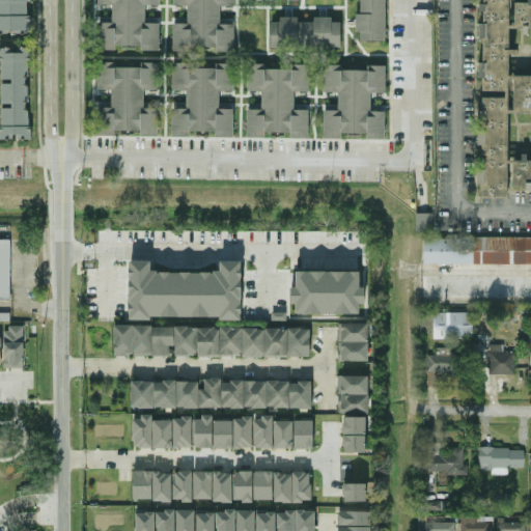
[(0,0),(0,30),(30,30),(29,0),(0,0)]
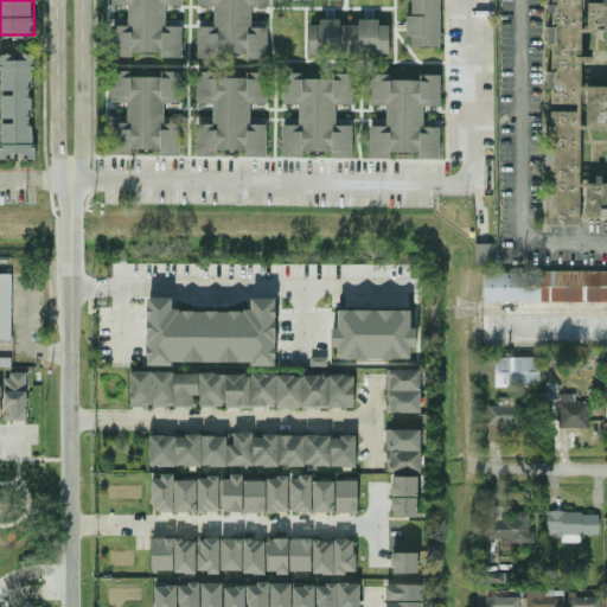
[(183,57),(183,21),(167,20),(167,6),(183,6),(183,0),(113,0),(113,6),(128,6),(128,26),(113,26),(113,57),(132,57),(132,52),(163,52),(163,57),(183,57)]
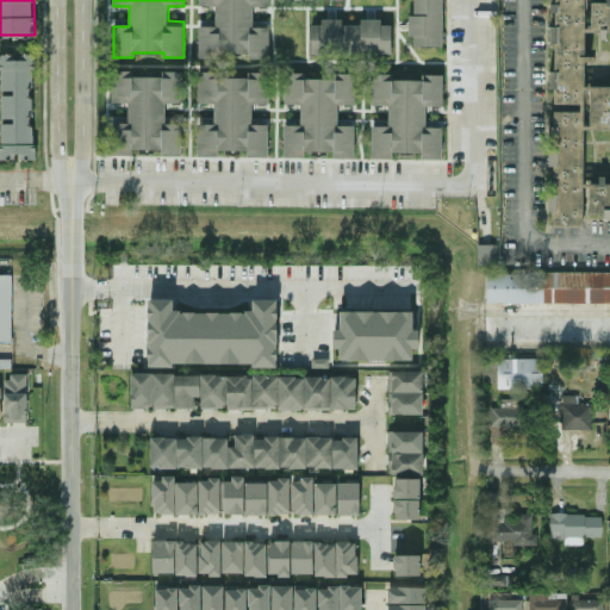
[(198,57),(249,57),(249,60),(269,60),(269,27),(253,27),(254,7),(271,7),(271,0),(199,0),(200,7),(216,7),(216,27),(199,27),(198,57)]
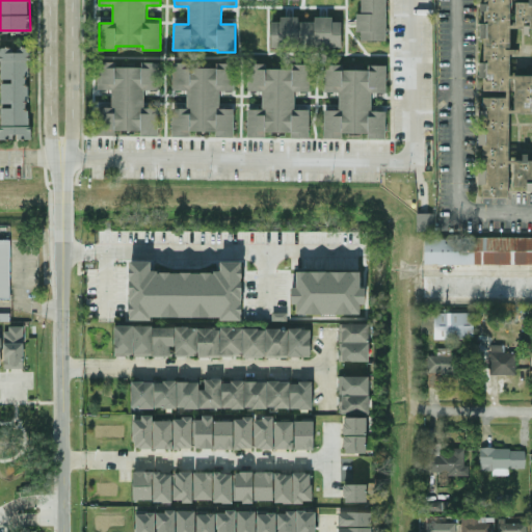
[(386,0),(361,0),(361,14),(356,14),(356,32),(362,32),(362,41),(387,41),(386,0)]
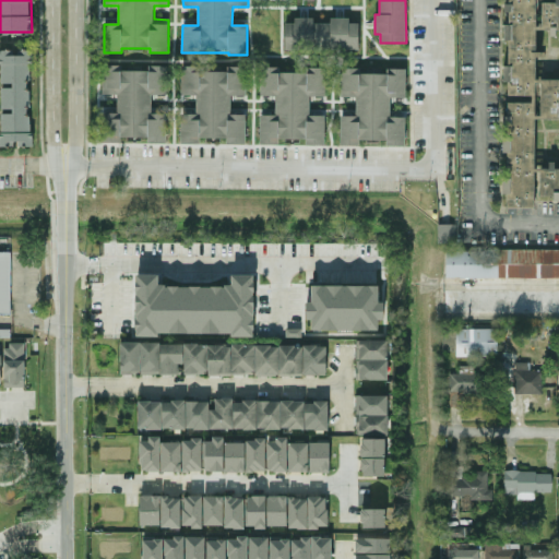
[(558,1),(555,1),(555,3),(542,3),(542,24),(537,24),(536,0),(507,0),(508,140),(506,140),(506,209),(535,209),(535,200),(558,199),(558,1)]
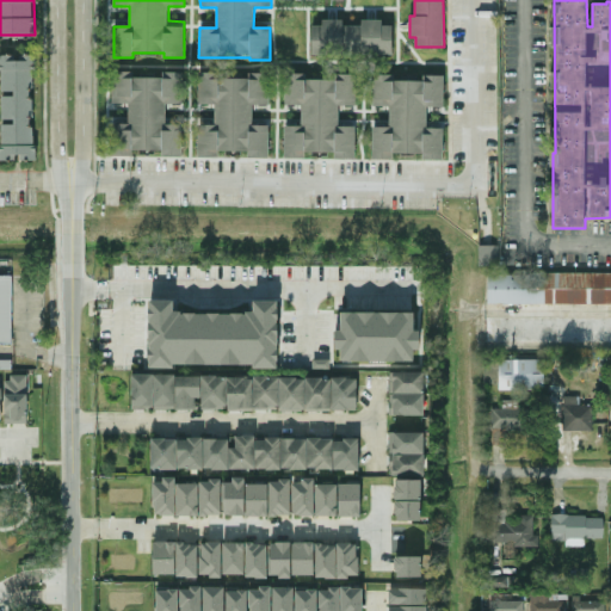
[(393,56),(393,25),(382,25),(382,20),(362,19),(362,25),(343,25),(343,19),(321,19),(321,25),(312,25),(312,55),(393,56)]
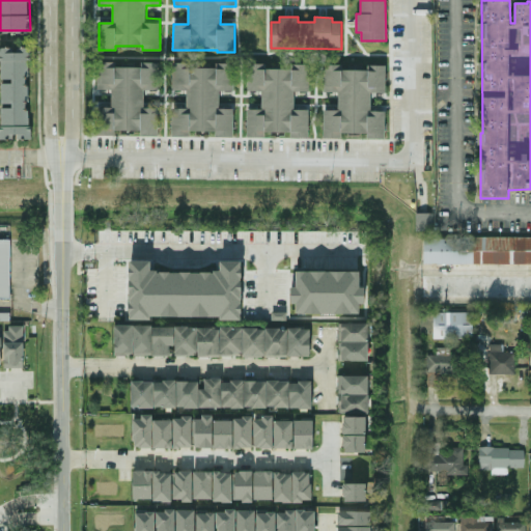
[(30,139),(27,48),(0,48),(0,66),(0,79),(11,79),(11,84),(1,84),(2,104),(12,104),(12,108),(0,108),(0,116),(1,140),(30,139)]
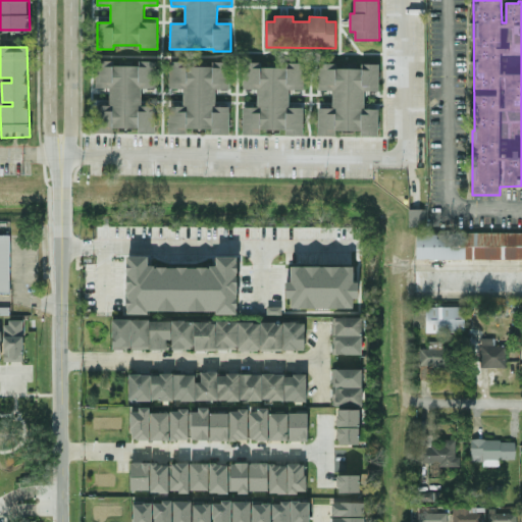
[(156,61),(139,61),(139,66),(113,66),(113,61),(96,61),(96,89),(110,89),(110,105),(96,106),(97,134),(113,134),(113,131),(156,131),(156,106),(142,106),(142,89),(156,89),(156,61)]
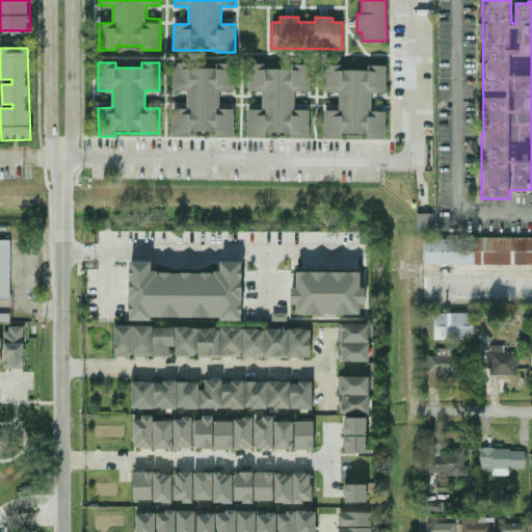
[(235,63),(216,63),(216,69),(193,68),(193,63),(173,63),(173,91),(187,91),(187,109),(173,109),(173,136),(190,136),(190,131),(198,131),(198,137),(234,137),(234,109),(219,109),(220,91),(235,91),(235,63)]
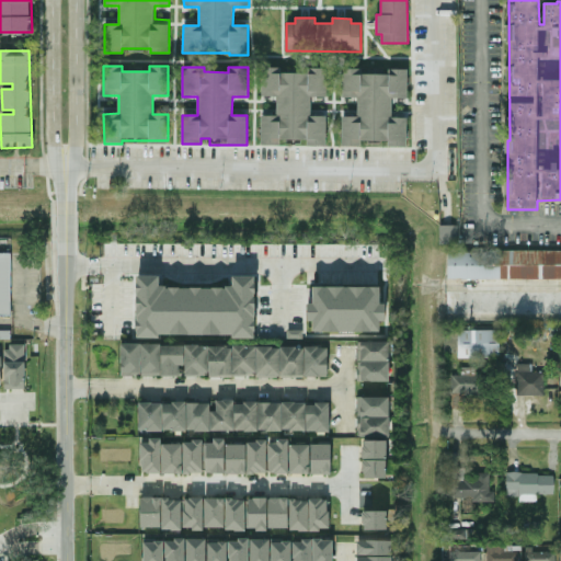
[(261,145),(279,145),(279,140),(307,140),(307,146),(327,146),(327,111),(311,111),(311,98),(327,98),(327,68),(308,68),(308,73),(281,73),(281,68),(262,68),(262,96),(276,96),(276,115),(261,115),(261,145)]
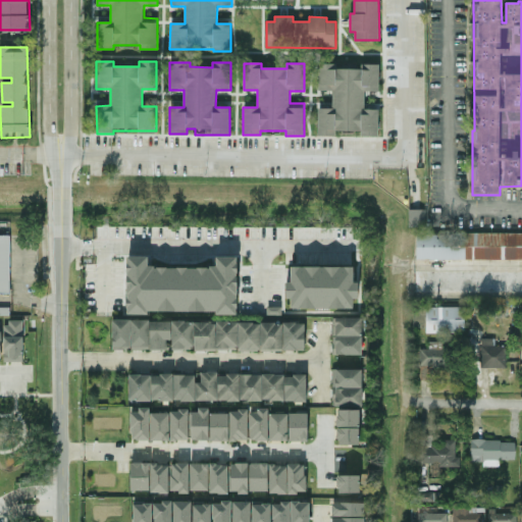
[(318,136),(335,137),(335,132),(361,132),(361,137),(378,137),(379,110),(365,109),(365,92),(378,92),(379,64),(362,64),(362,69),(336,69),(336,64),(319,63),(318,91),(332,91),(332,108),(318,108),(318,136)]
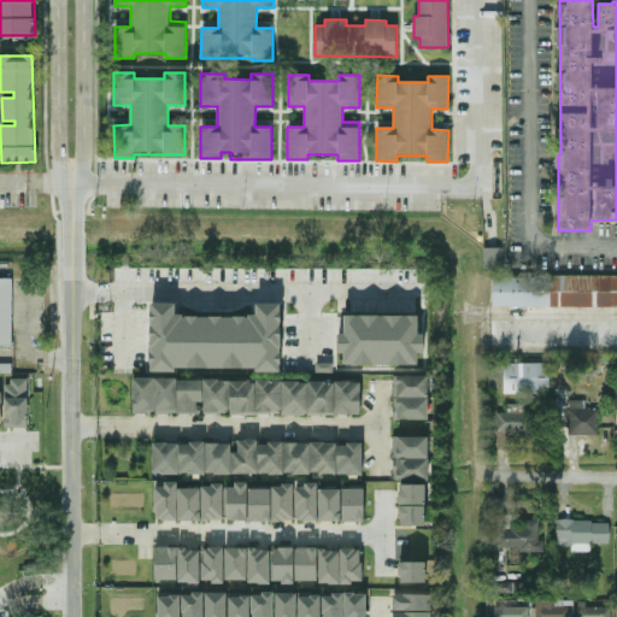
[(483,248),(483,269),(504,269),(504,248),(483,248)]
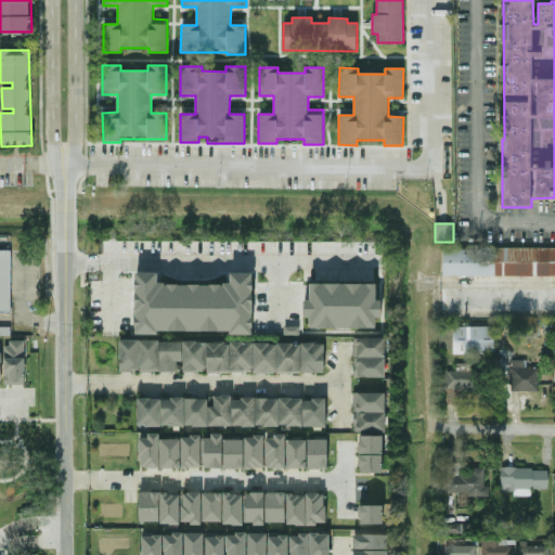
[(554,248),(442,248),(442,278),(554,278),(554,248)]
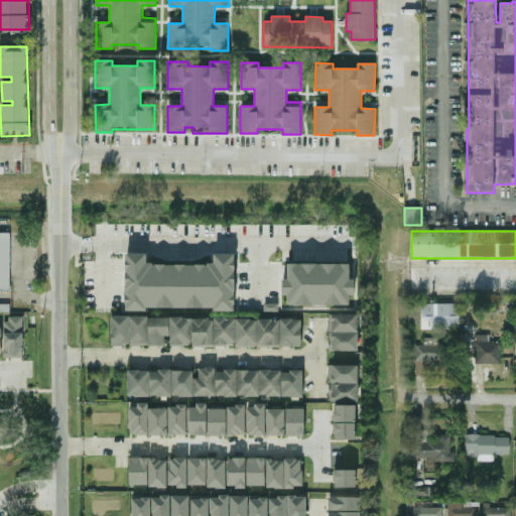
[(0,289),(9,290),(10,234),(0,233),(0,289)]
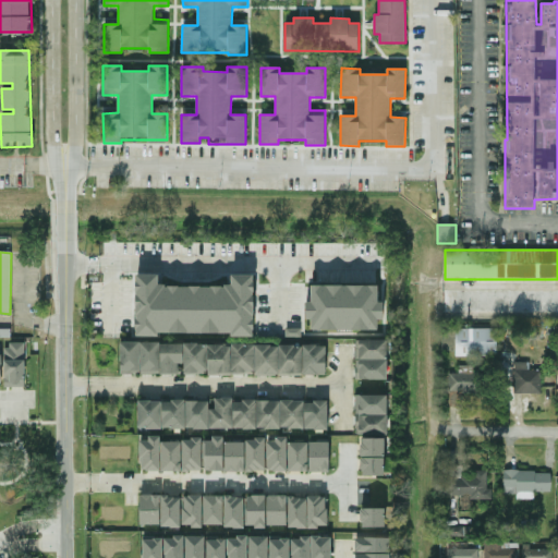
[(135,336),(158,336),(158,334),(254,335),(254,275),(232,275),(231,287),(158,286),(158,274),(136,274),(135,336)]
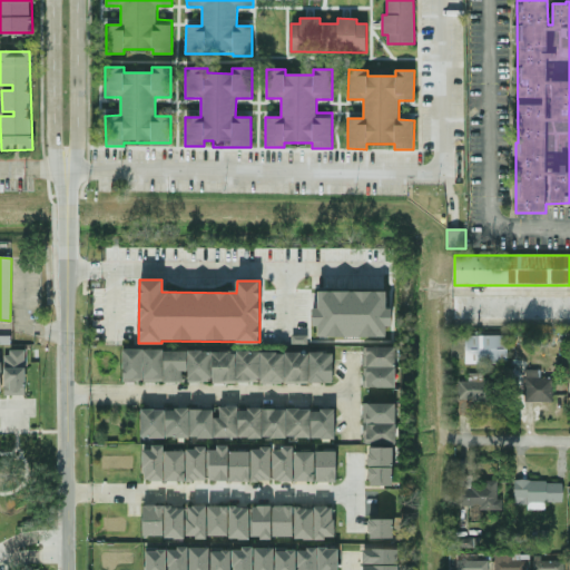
[(386,292),(318,292),(318,308),(312,308),(313,326),(318,326),(318,337),(386,337),(386,326),(392,326),(392,308),(386,308),(386,292)]
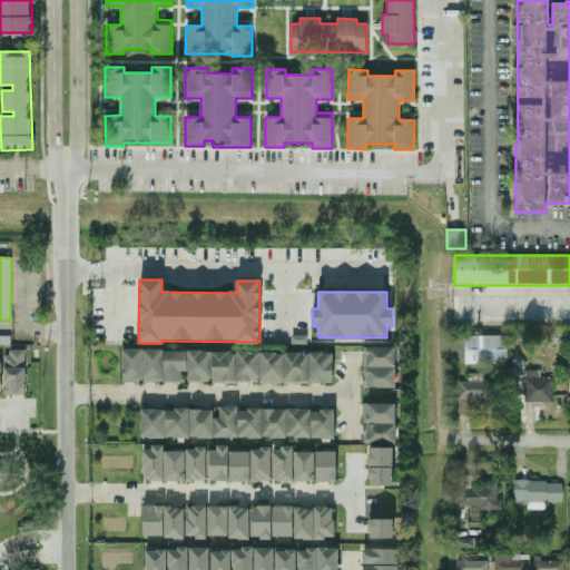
[(569,320),(569,296),(454,295),(454,318),(569,320)]
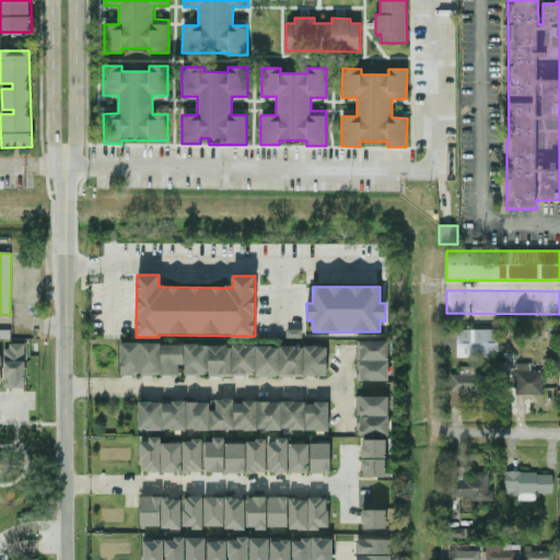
[(0,329),(0,338),(10,339),(10,329),(0,329)]
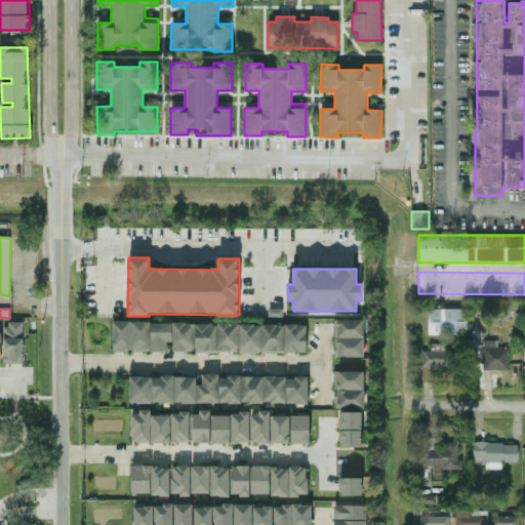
[(468,309),(429,309),(429,334),(467,335),(468,309)]
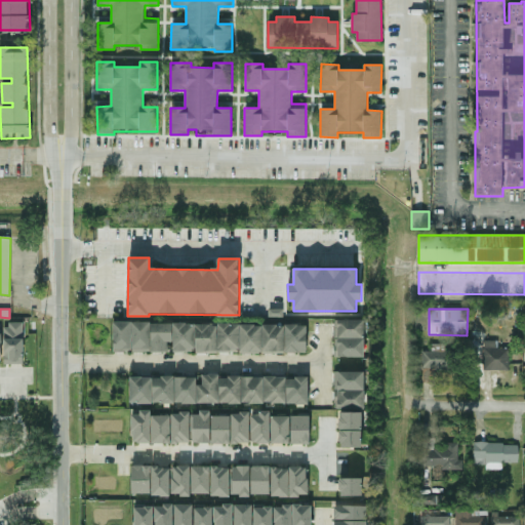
[(333,357),(364,358),(365,320),(334,319),(333,357)]
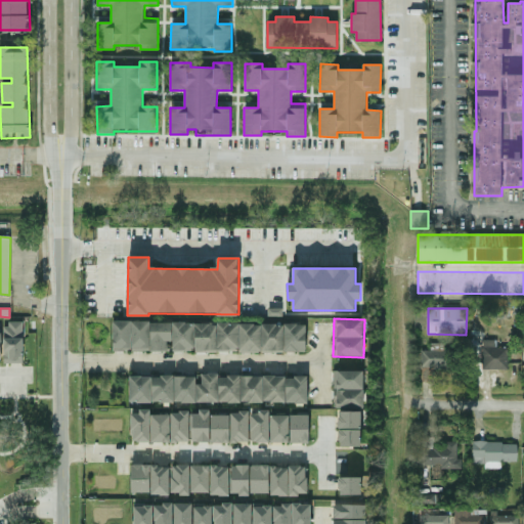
[(25,363),(24,322),(3,323),(4,363),(25,363)]
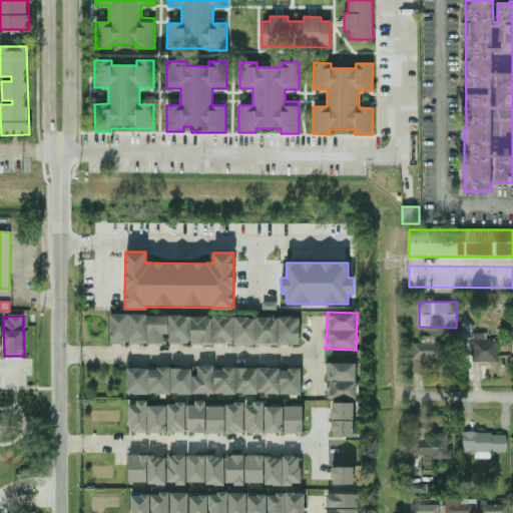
[(300,345),(300,317),(111,316),(111,344),(163,344),(163,335),(169,335),(169,344),(300,345)]
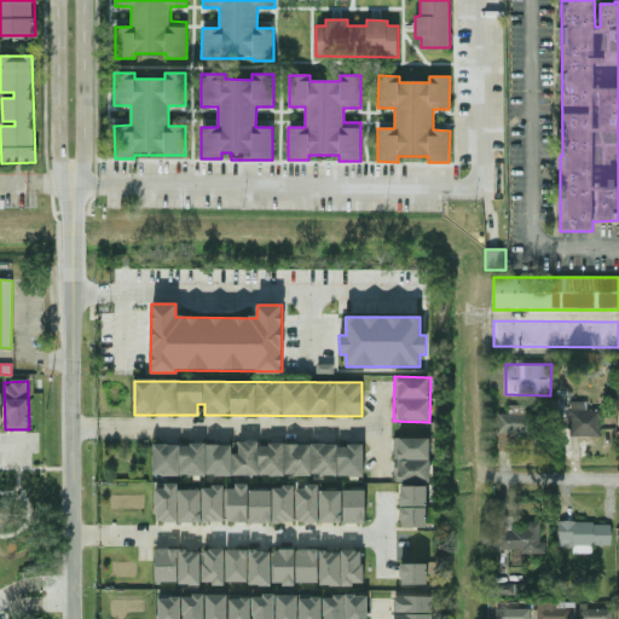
[(571,437),(601,437),(601,410),(586,410),(586,401),(571,401),(571,437)]
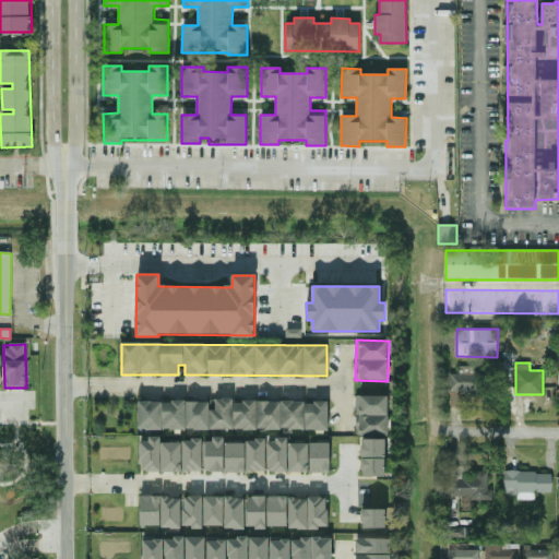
[(450,393),(483,392),(483,373),(474,375),(474,366),(460,367),(461,373),(450,375),(450,393)]
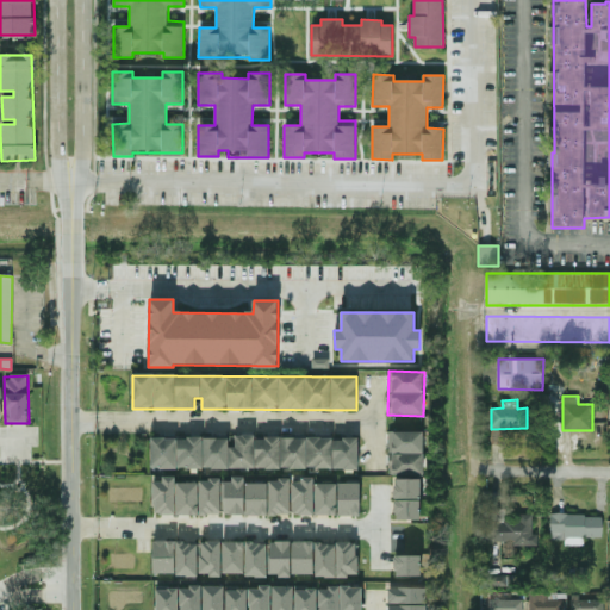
[(423,431),(387,433),(390,475),(424,474),(423,431)]
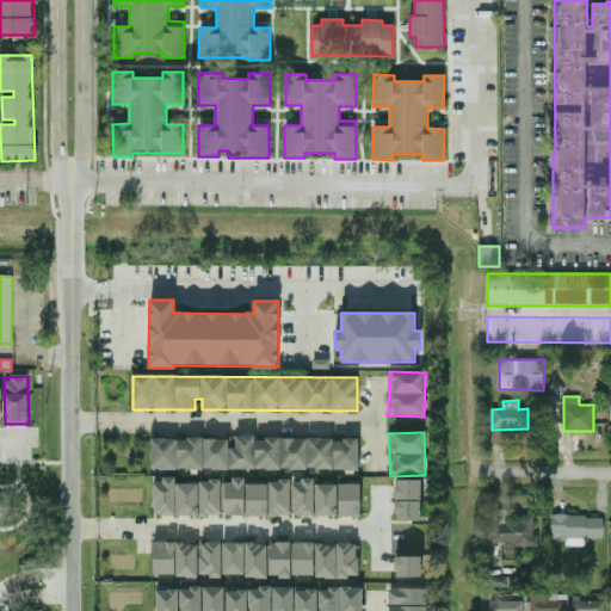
[(359,469),(359,438),(254,439),(254,436),(235,436),(235,448),(228,448),(228,439),(152,439),(152,470),(359,469)]
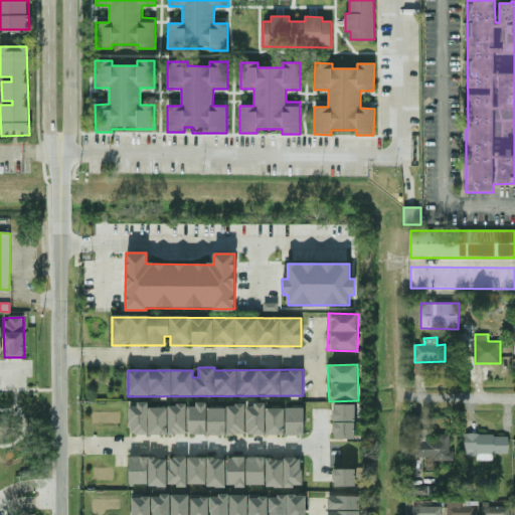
[(225,408),(206,408),(206,402),(195,402),(195,406),(187,406),(187,435),(225,435),(225,408)]
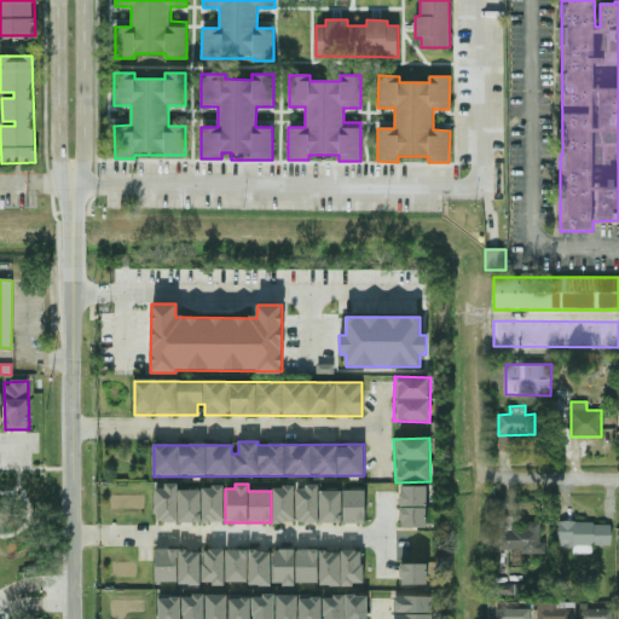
[(341,491),(318,491),(319,484),(296,484),(295,522),(341,522),(341,491)]
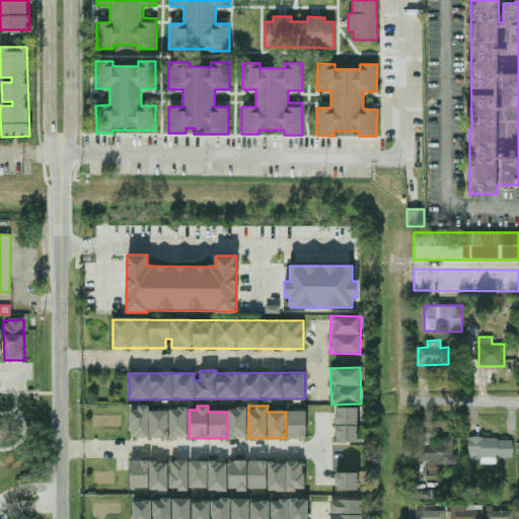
[(168,411),(149,411),(149,406),(130,408),(131,438),(169,438),(168,411)]
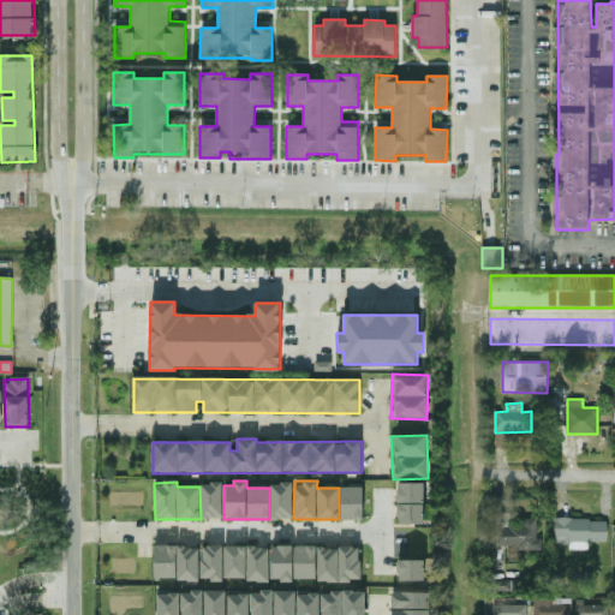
[(222,519),(222,482),(201,483),(202,519),(222,519)]
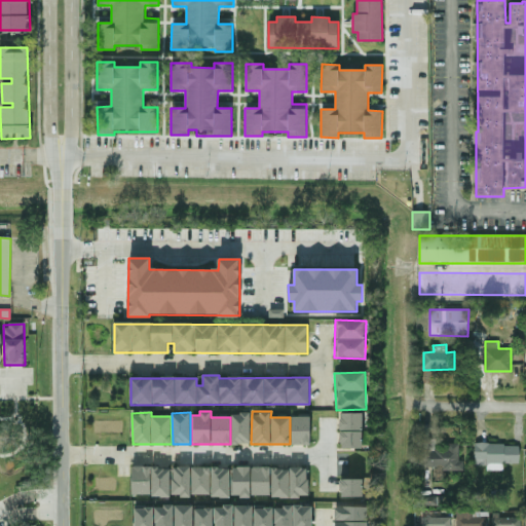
[(363,413),(340,412),(340,448),(363,449),(363,413)]
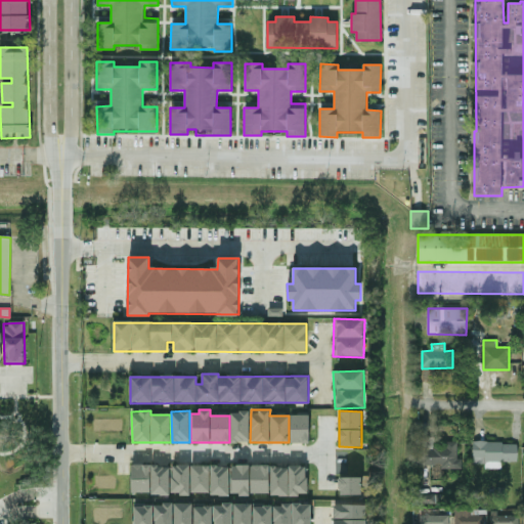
[(230,411),(231,442),(250,442),(249,411),(230,411)]
